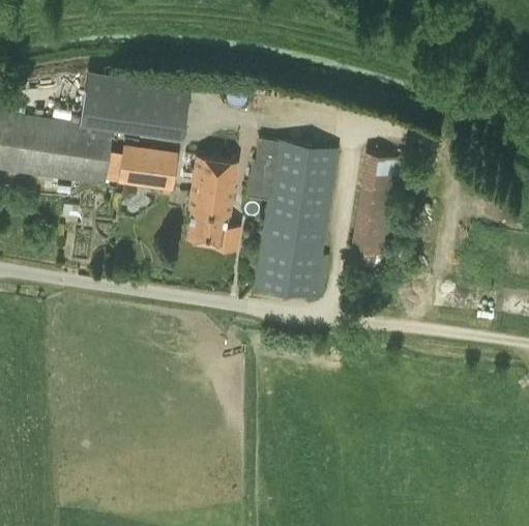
[(81,125),(183,140),(192,86),(89,71),(87,85),(81,125)]
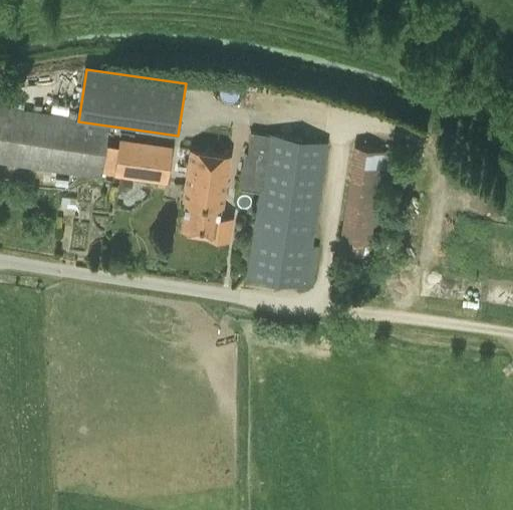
[(0,110),(0,164),(41,170),(82,177),(100,179),(101,176),(115,179),(115,180),(155,185),(169,188),(169,185),(174,151),(120,143),(119,150),(105,148),(108,128),(0,110)]
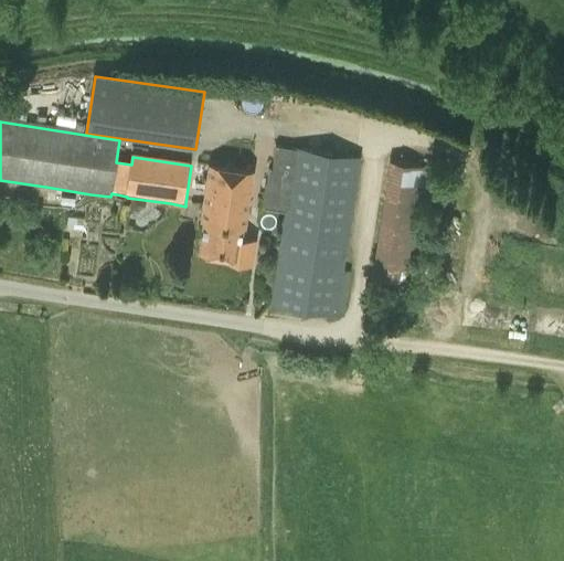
[(264,210),(286,213),(272,306),(344,317),(351,274),(343,273),(360,160),(276,148),(273,171),(269,171),(264,210)]
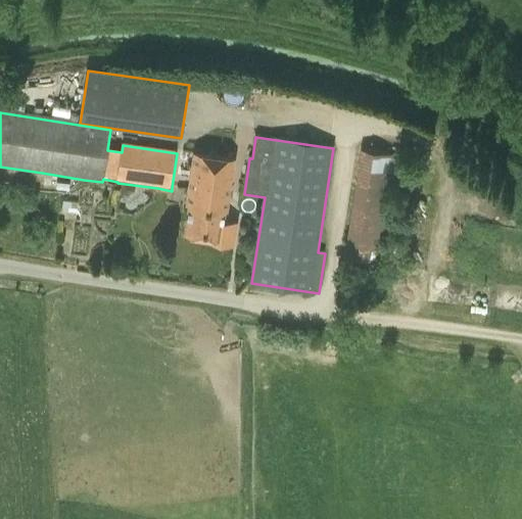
[(362,152),(345,256),(377,262),(381,233),(388,234),(397,175),(406,176),(409,159),(390,156),(362,152)]
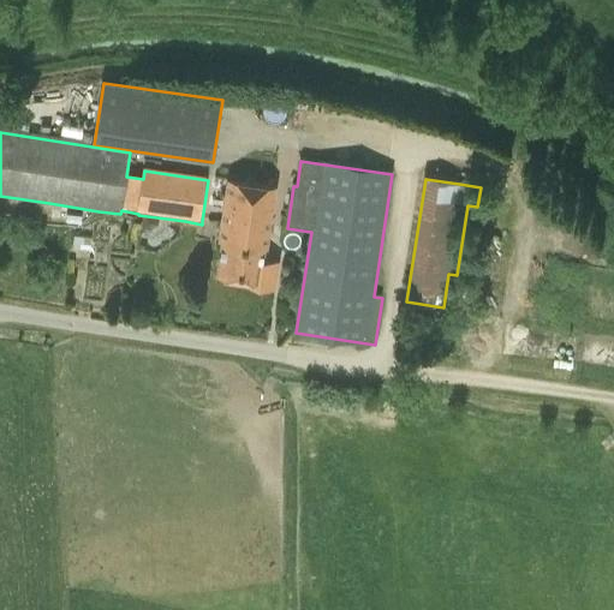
[(222,233),(216,275),(246,280),(245,286),(273,289),(276,264),(262,262),(263,249),(267,249),(275,187),(227,181),(221,223),(220,233),(222,233)]
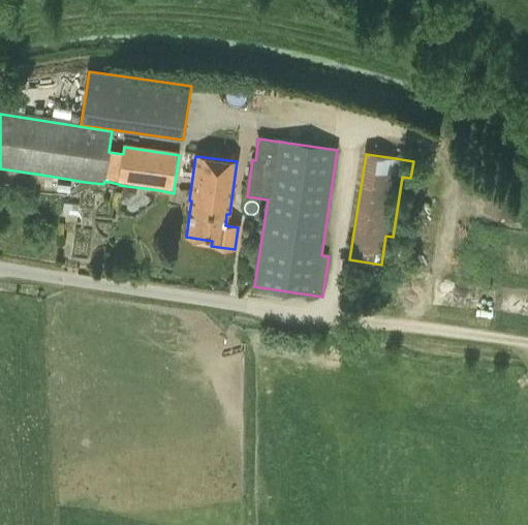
All buildings are outlined.
